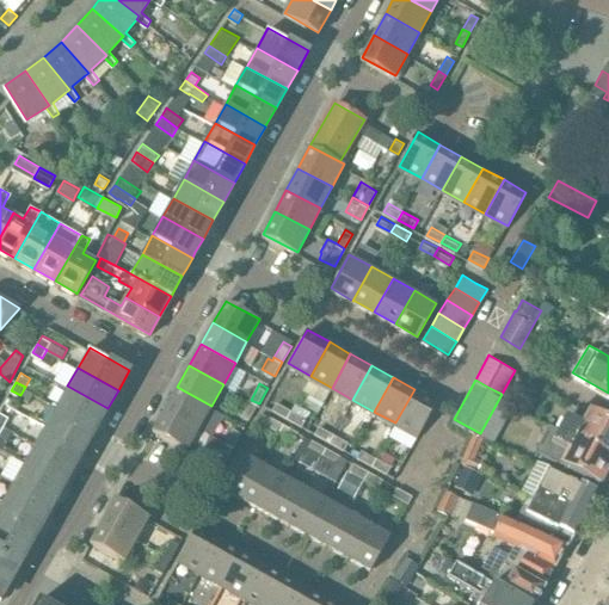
[(67,386),(57,405),(97,427),(108,408),(67,386)]
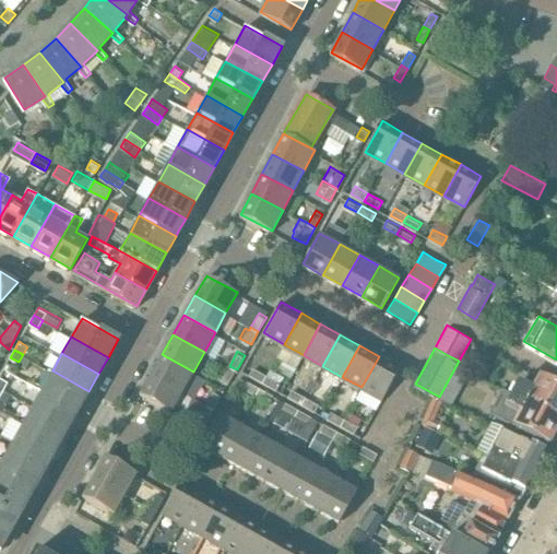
[(182,390),(193,372),(162,354),(152,374),(182,390)]
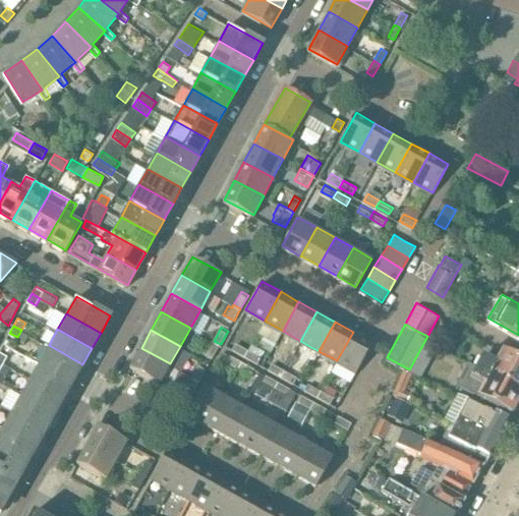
[(371,343),(353,332),(337,360),(356,371),(371,343)]
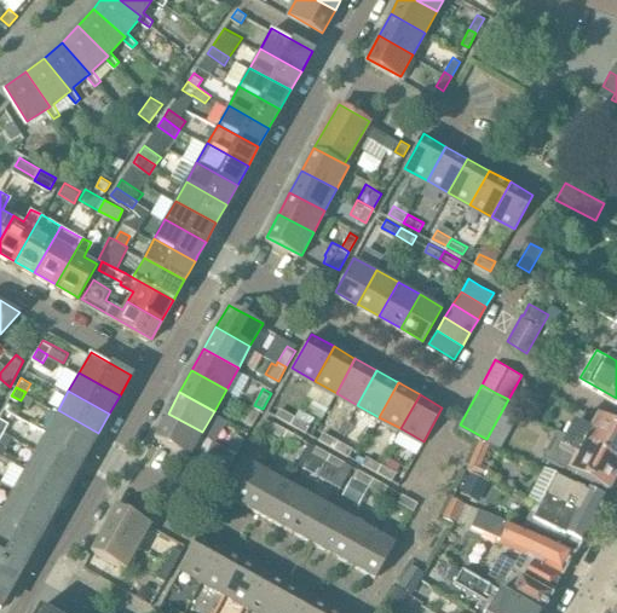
[(263,409),(254,405),(246,418),(254,423),(263,409)]
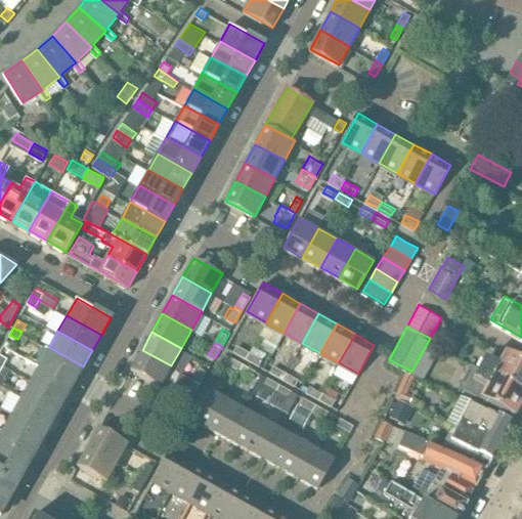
[(247,357),(251,350),(238,343),(234,350),(247,357)]
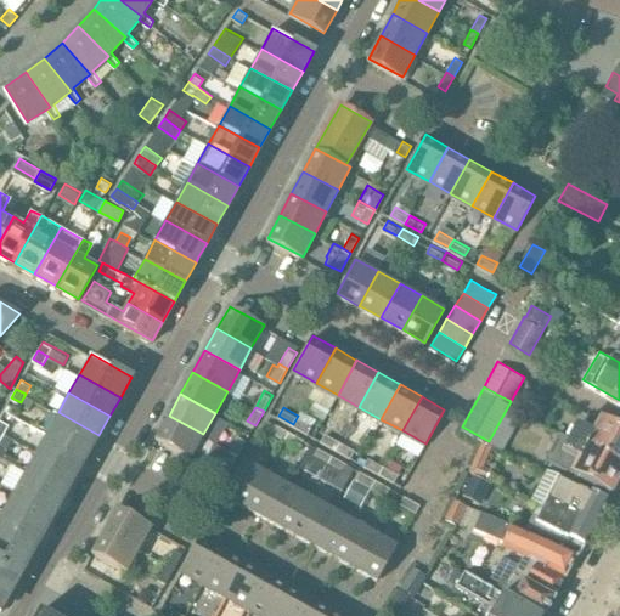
[(58,412),(48,431),(88,455),(99,435),(58,412)]
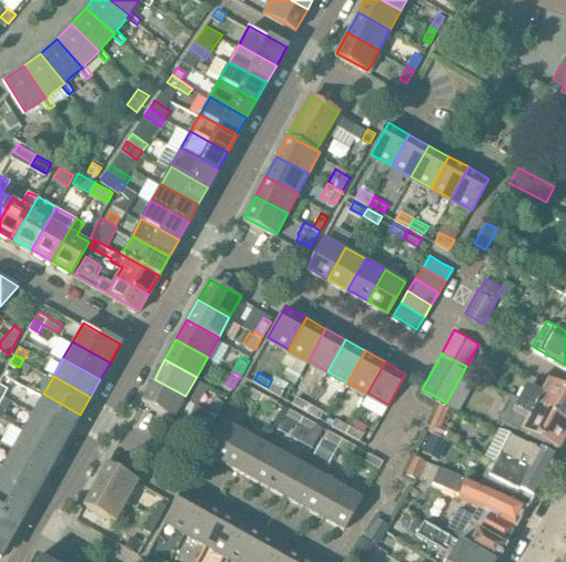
[(173,417),(185,396),(154,379),(142,399),(173,417)]
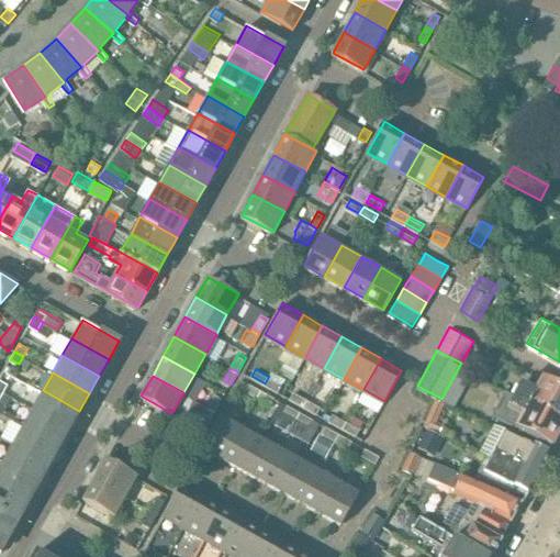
[(269,376),(265,383),(279,391),(283,383),(269,376)]
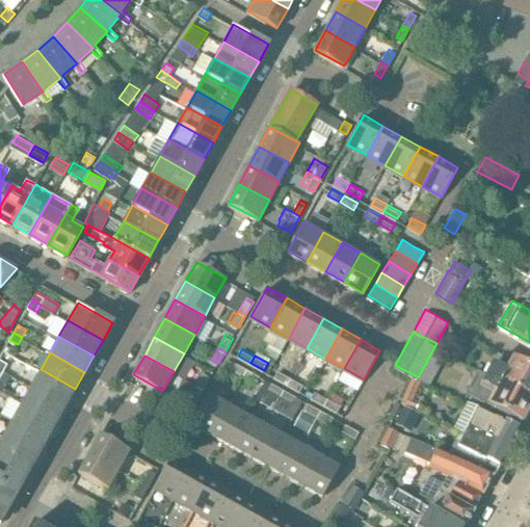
[(529,366),(510,356),(504,368),(493,362),(486,373),(529,395),(529,366)]
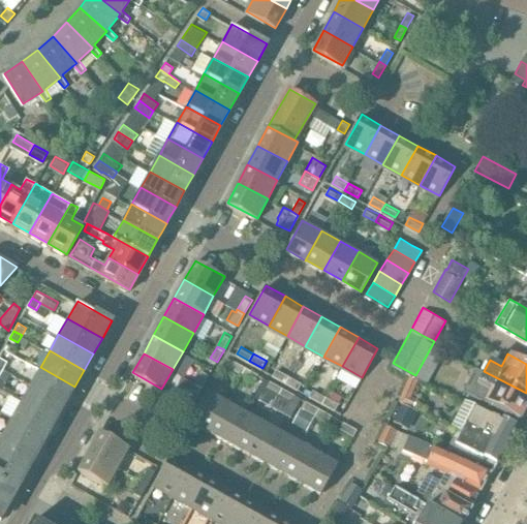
[(0,355),(0,365),(3,367),(4,367),(13,372),(18,365),(0,355)]
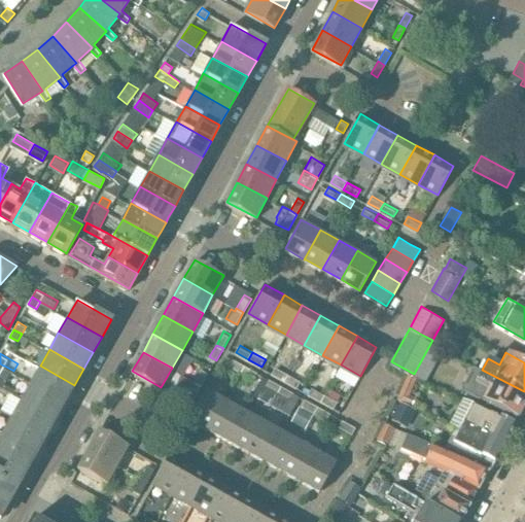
[(241,371),(245,363),(234,356),(230,363),(241,371)]
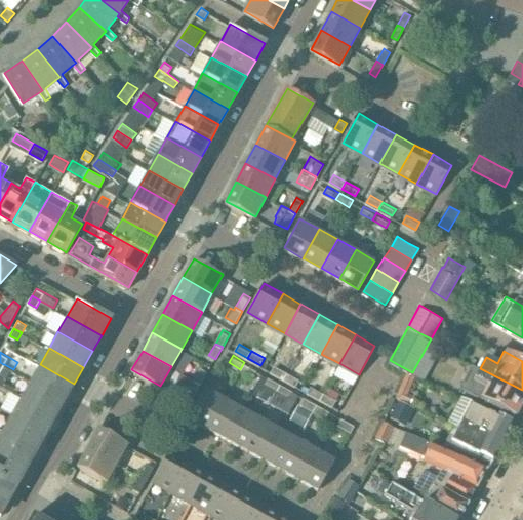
[(244,362),(240,369),(254,376),(258,369),(244,362)]
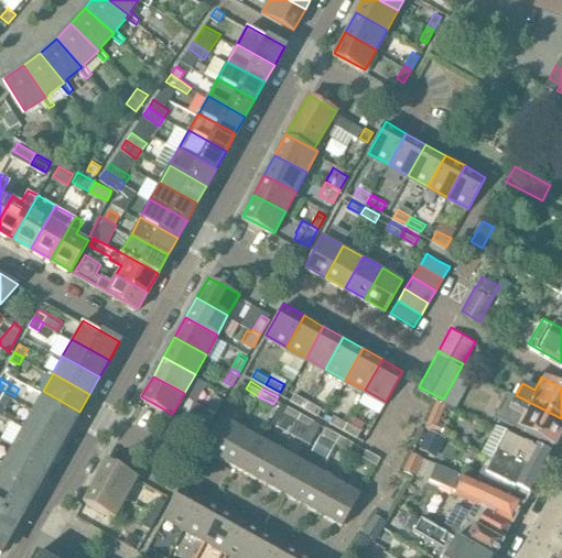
[(305,405),(310,397),(295,390),(291,398),(305,405)]
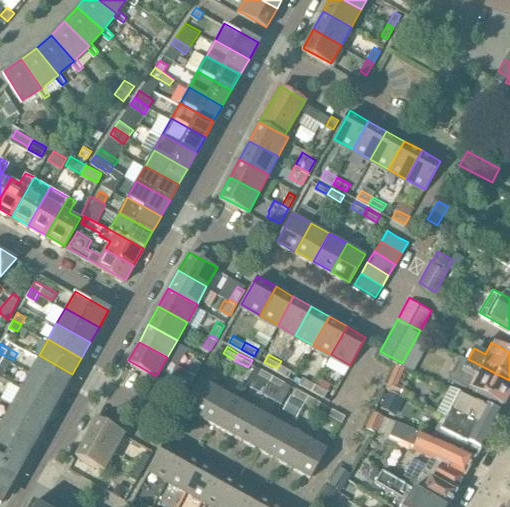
[(39,355),(30,370),(63,389),(72,374),(39,355)]
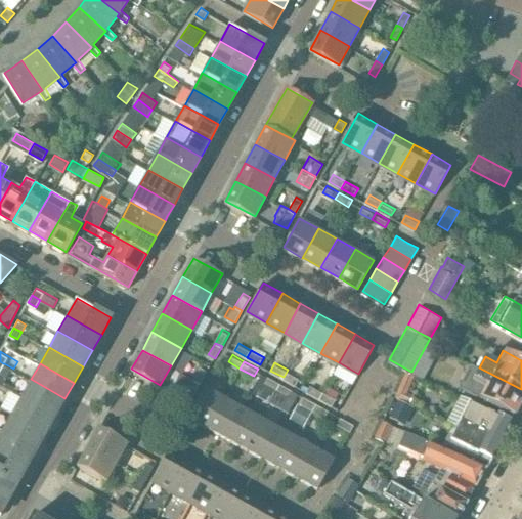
[(194,379),(202,383),(209,370),(202,365),(194,379)]
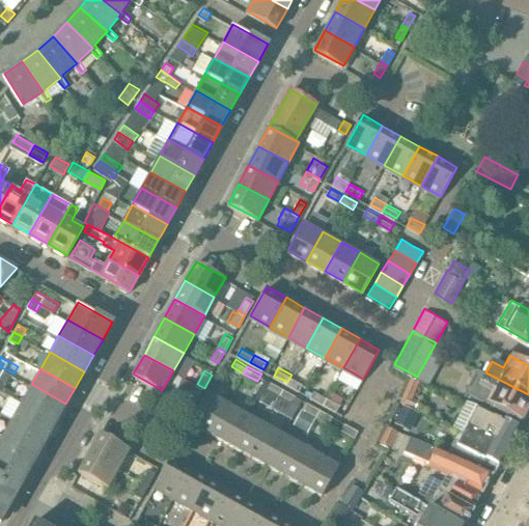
[(528,394),(485,372),(473,394),(520,419),(528,403),(528,394)]
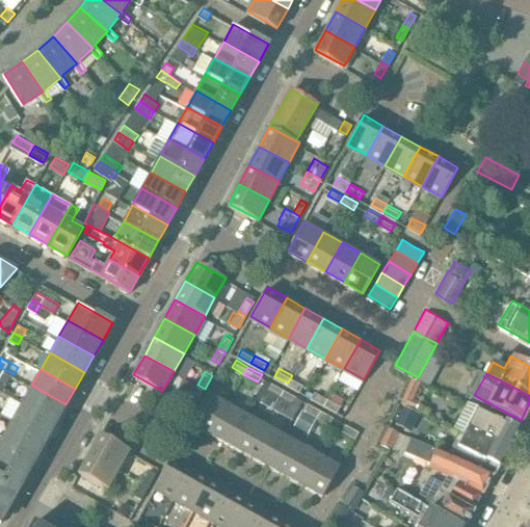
[(292,375),(288,383),(301,391),(306,384),(292,375)]
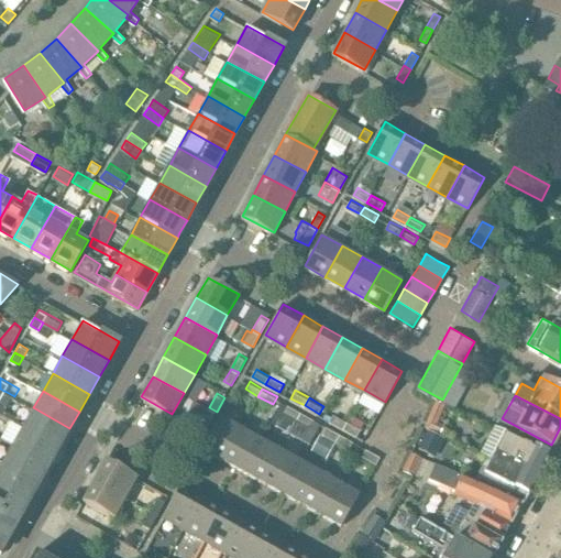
[(440,419),(447,402),(439,398),(427,426),(443,433),(447,423),(440,419)]
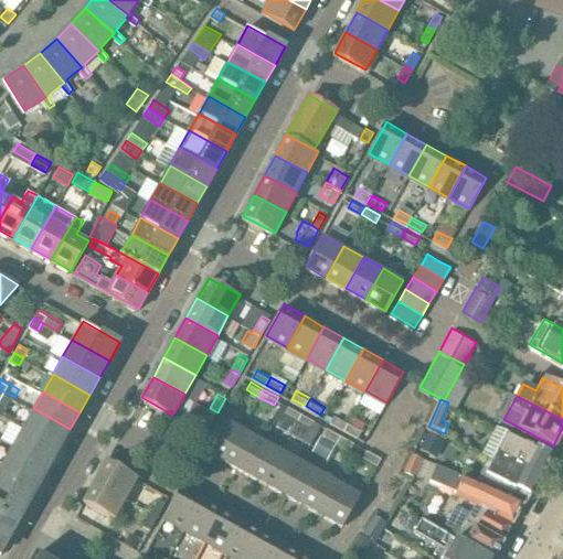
[(298,419),(303,411),(289,404),(285,411),(298,419)]
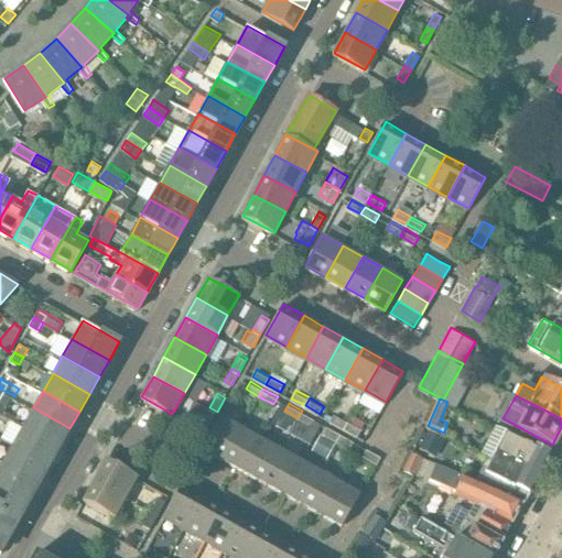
[(33,407),(23,425),(61,446),(69,428),(33,407)]
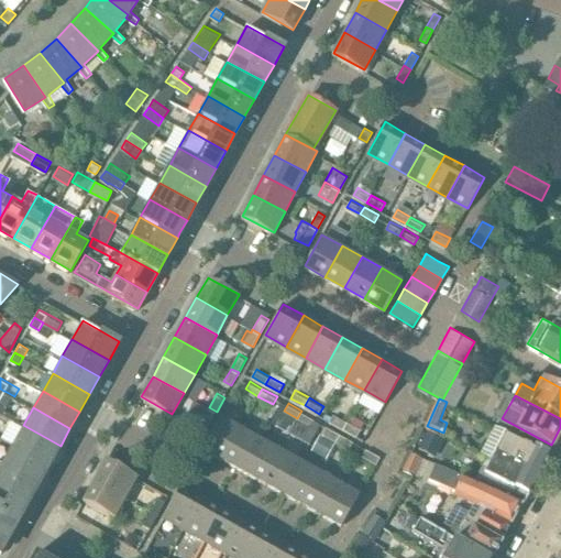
[(217,412),(209,407),(201,420),(209,425),(217,412)]
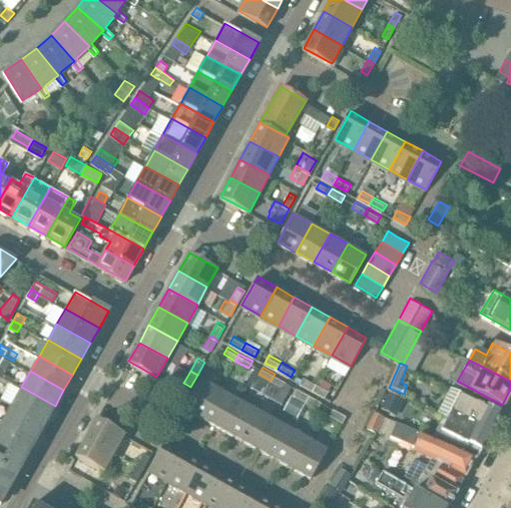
[(275,374),(271,381),(273,382),(269,389),(278,394),(282,387),(284,388),(288,381),(275,374)]
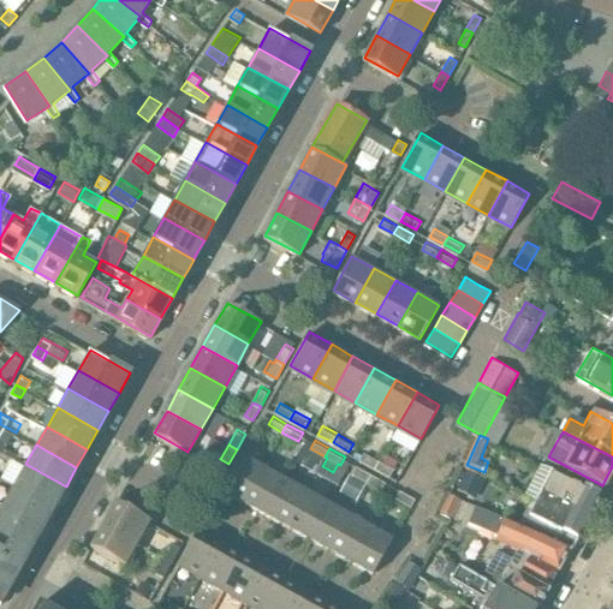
[(375,466),(380,458),(365,451),(361,459),(375,466)]
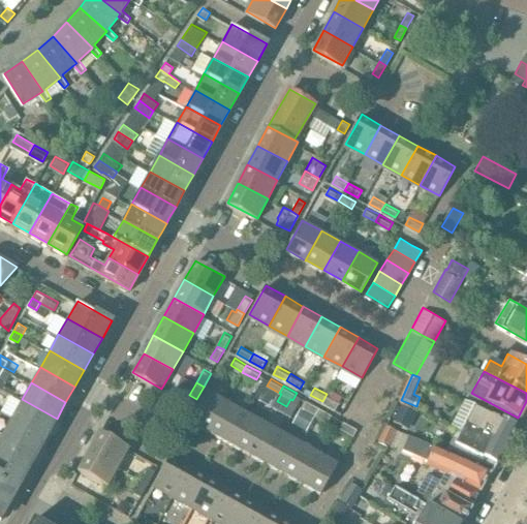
[(191,420),(210,430),(226,401),(207,390),(191,420)]
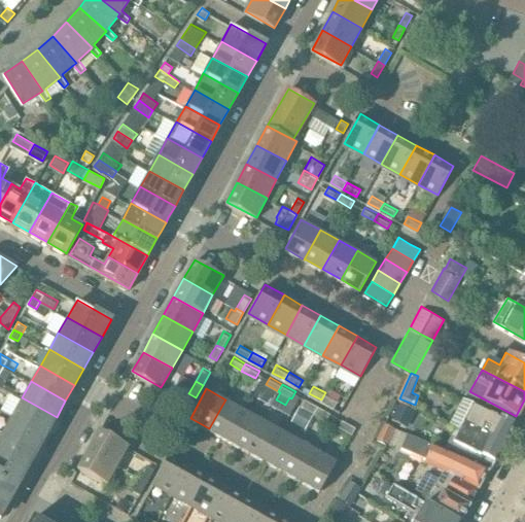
[(325,392),(321,399),(335,408),(339,401),(325,392)]
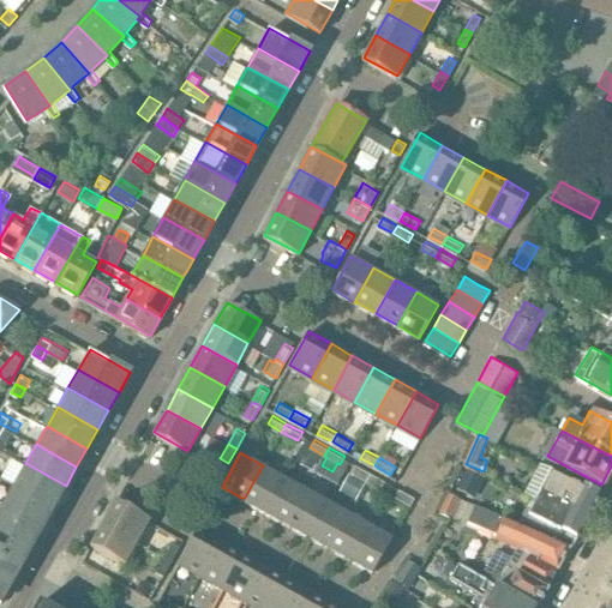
[(55,505),(66,486),(25,463),(15,482),(55,505)]
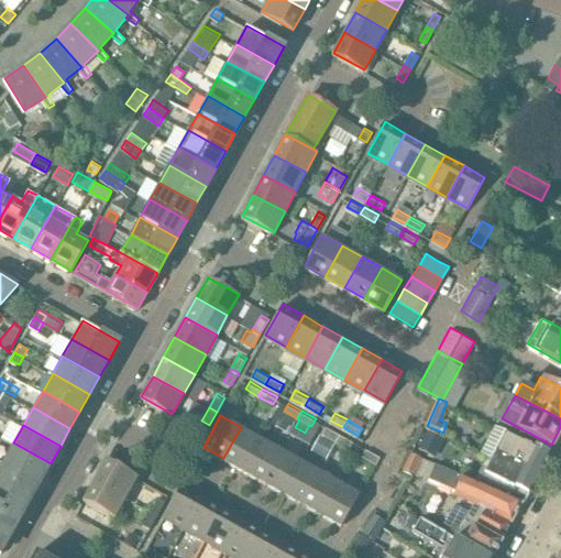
[(337,440),(341,431),(328,425),(323,433),(337,440)]
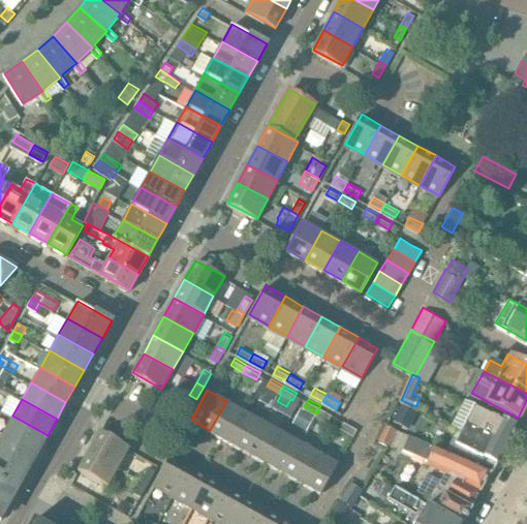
[(245,411),(226,401),(210,430),(228,440),(245,411)]
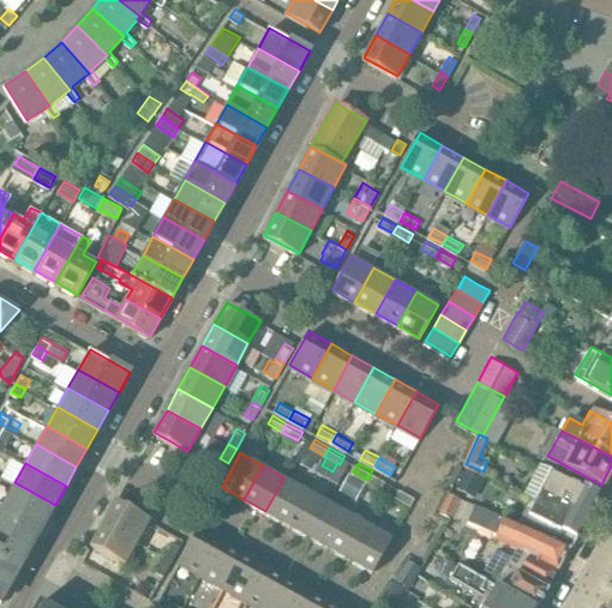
[(553,467),(538,497),(556,505),(559,498),(570,504),(568,506),(580,513),(579,516),(585,519),(592,507),(598,504),(601,497),(600,489),(583,481),(582,481),(553,467)]
